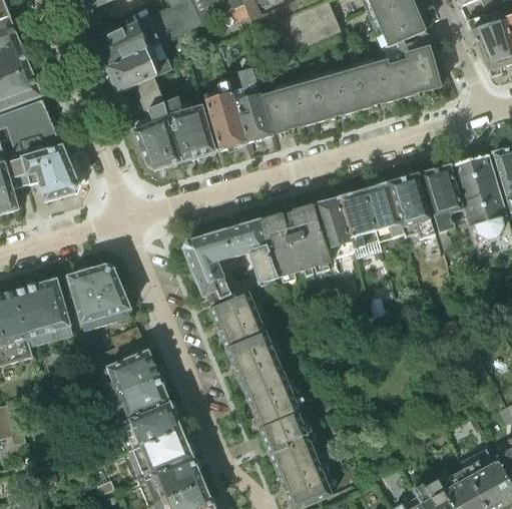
[(0,0),(0,20),(9,16),(2,0),(0,0)]
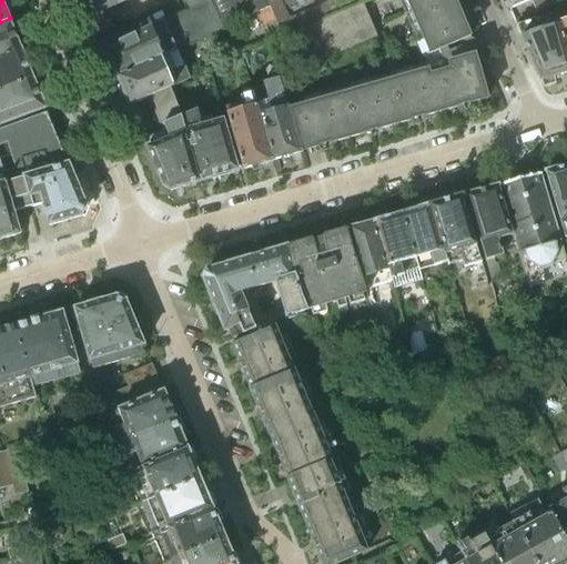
[(88,0),(92,11),(119,0),(88,0)]
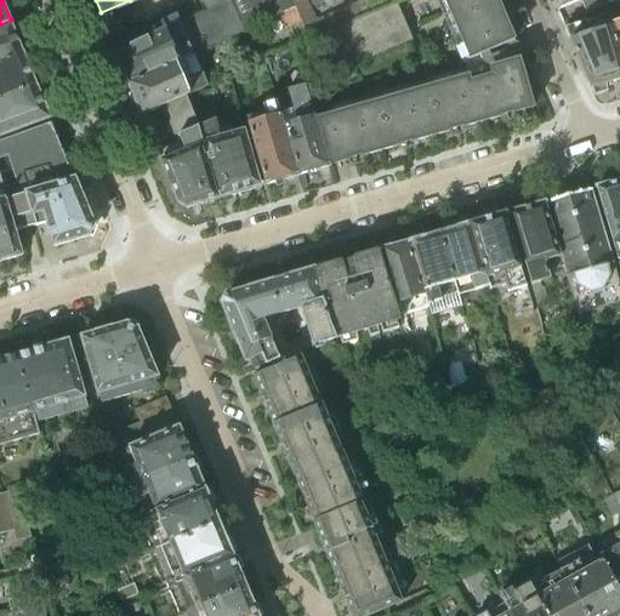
[(222,0),(166,26),(117,51),(130,81),(177,57),(177,58),(189,53),(245,28),(296,3),(295,0),(222,0)]
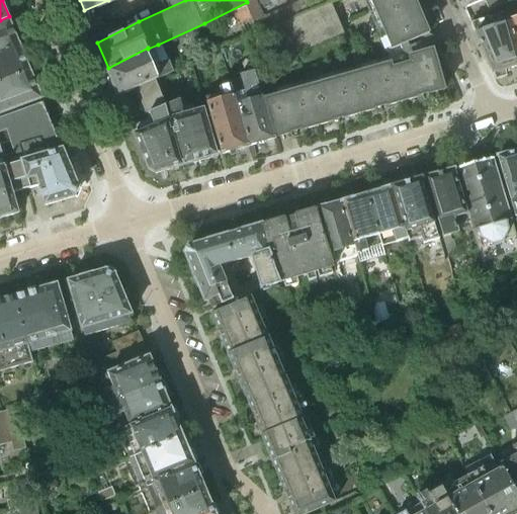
[(366,0),(390,55),(262,90),(264,95),(262,96),(267,112),(274,136),(276,135),(275,135),(290,130),(304,125),(332,117),(345,113),(346,114),(374,106),(374,105),(388,101),(388,102),(416,94),(416,93),(429,90),(444,86),(440,69),(441,69),(438,58),(436,58),(433,48),(411,54),(410,52),(432,41),(432,40),(433,35),(428,31),(415,0),(366,0)]
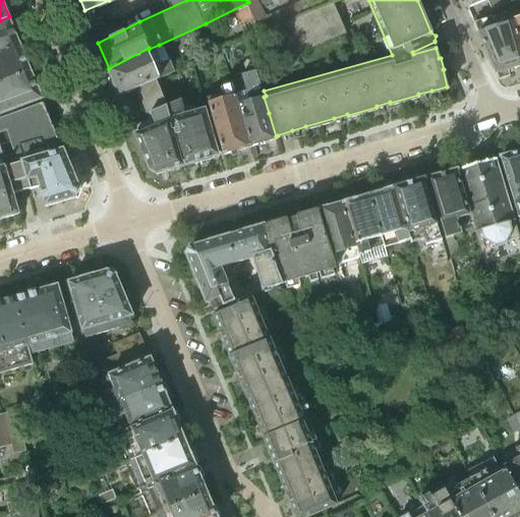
[(274,25),(279,38),(287,56),(347,31),(334,0),(274,25)]
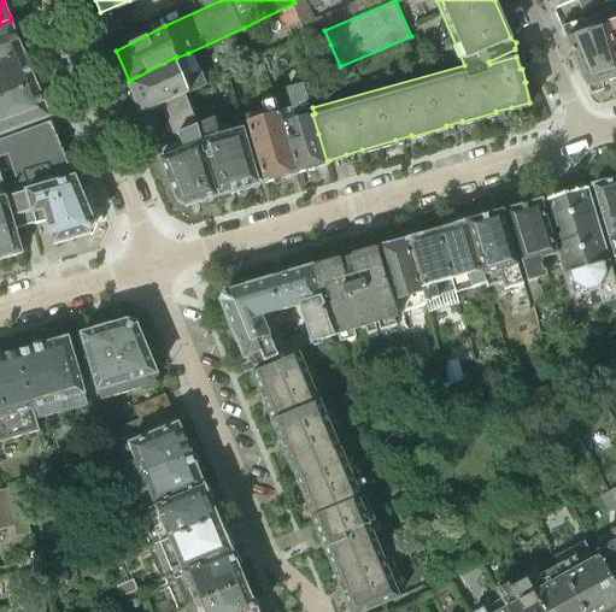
[(605,15),(615,51),(615,0),(602,0),(606,15),(605,15)]
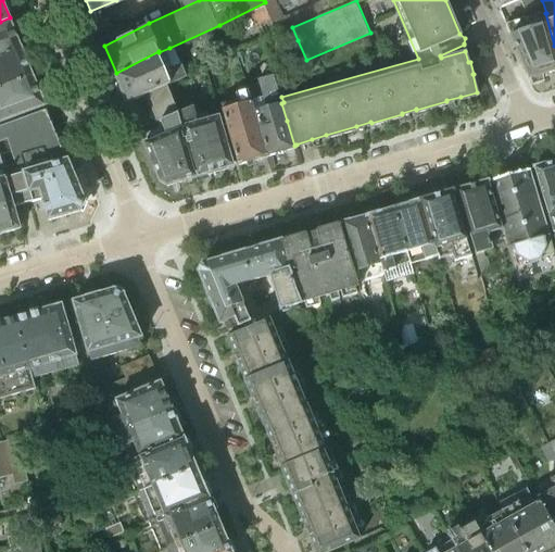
[(270,15),(264,3),(251,9),(257,22),(270,15)]
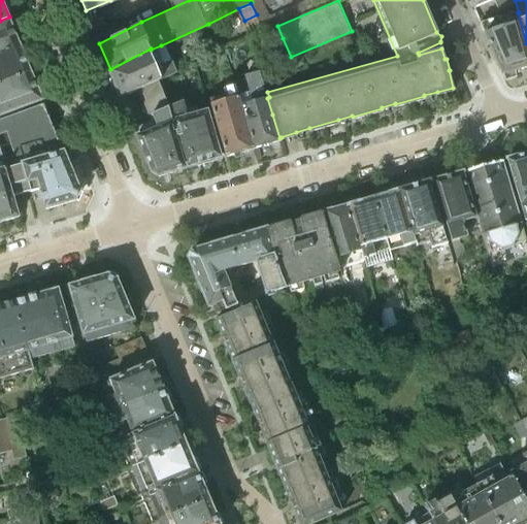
[(481,21),(502,71),(526,63),(526,43),(518,12),(500,18),(500,15),(481,21)]
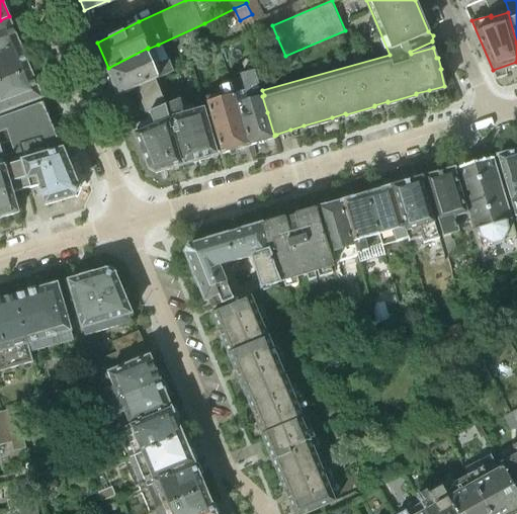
[(0,52),(21,44),(10,16),(9,16),(0,20),(0,52)]
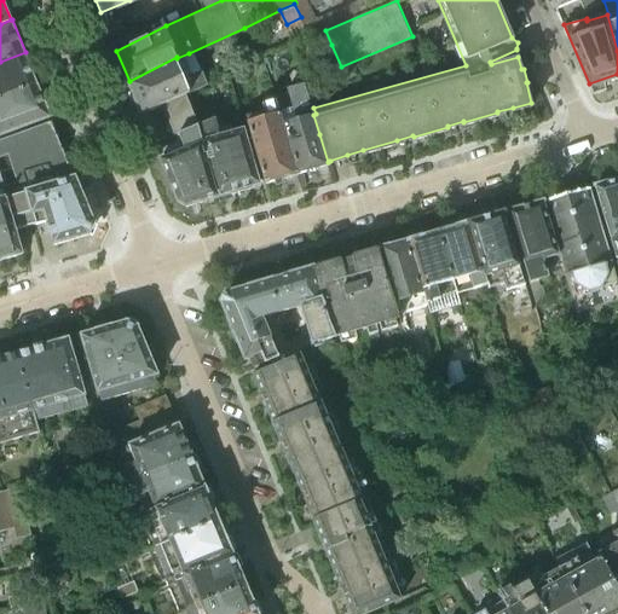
[(0,98),(38,82),(26,52),(0,62),(0,98)]
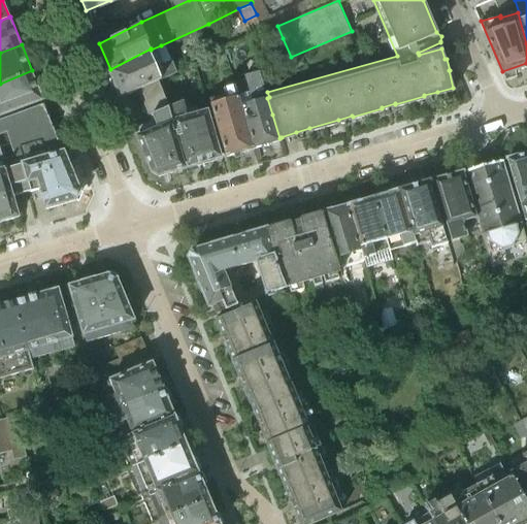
[(157,64),(151,50),(151,48),(110,69),(122,95),(142,87),(142,86),(158,77),(159,78),(162,76),(177,70),(172,57),(157,64)]
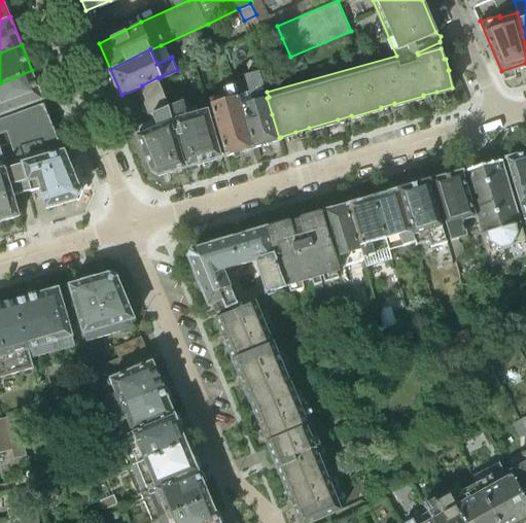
[(279,138),(272,114),(267,98),(269,97),(267,92),(259,69),(245,73),(253,100),(242,103),(241,104),(252,146),(253,145),(271,140),(271,141),(279,138)]
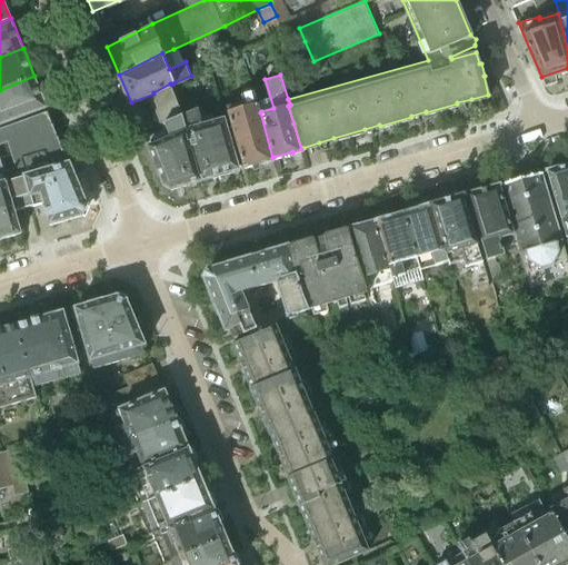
[(0,122),(47,106),(35,76),(0,90),(0,122)]
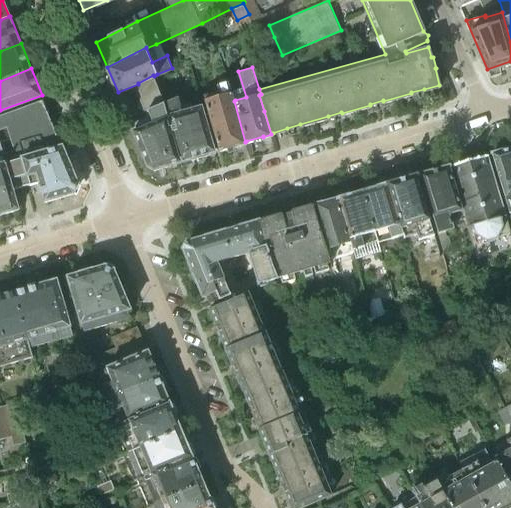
[(148,107),(163,100),(164,100),(156,80),(154,76),(153,75),(138,83),(138,84),(148,107)]
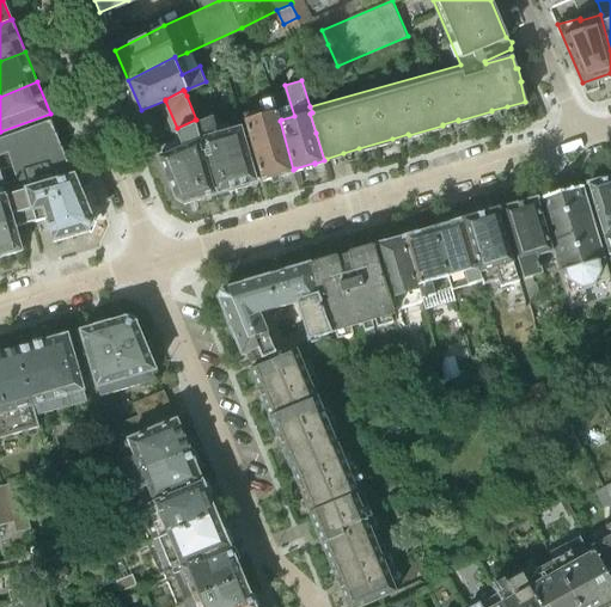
[(263,178),(293,170),(280,121),(281,120),(274,97),(260,100),(263,112),(245,117),(263,178)]
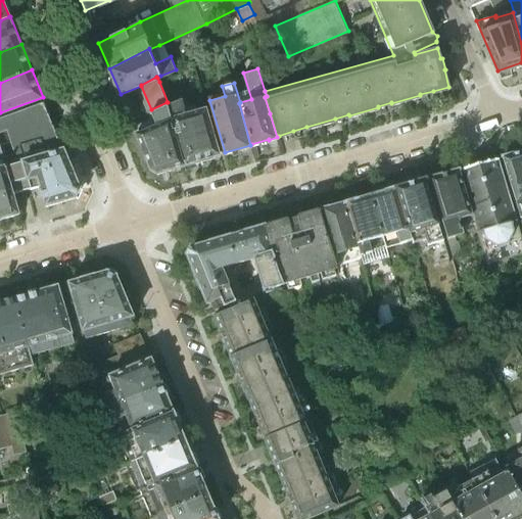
[(169,104),(168,102),(167,102),(185,164),(186,164),(185,163),(221,153),(207,106),(187,112),(183,97),(169,104)]
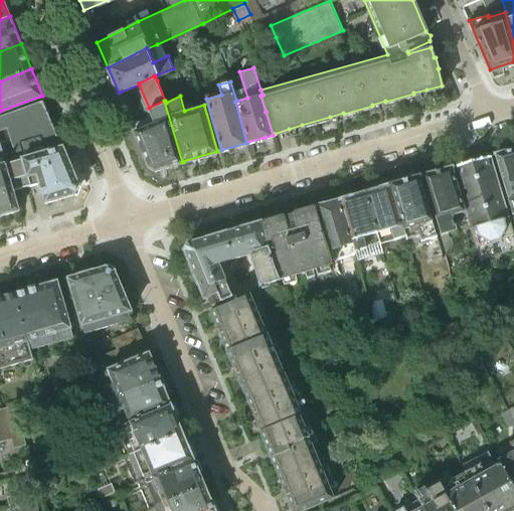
[(0,141),(0,142),(14,188),(31,183),(40,181),(46,200),(74,192),(78,184),(61,144),(43,99),(0,114),(0,141)]
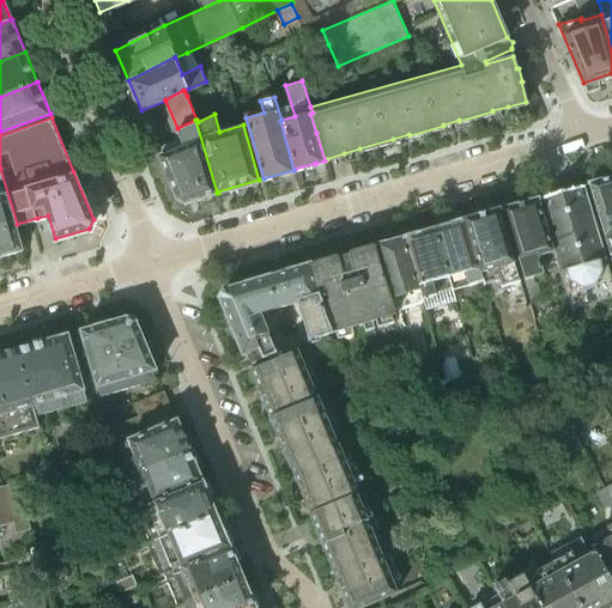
[(185,202),(217,193),(195,120),(177,128),(181,137),(157,147),(161,156),(159,156),(176,198),(185,202)]
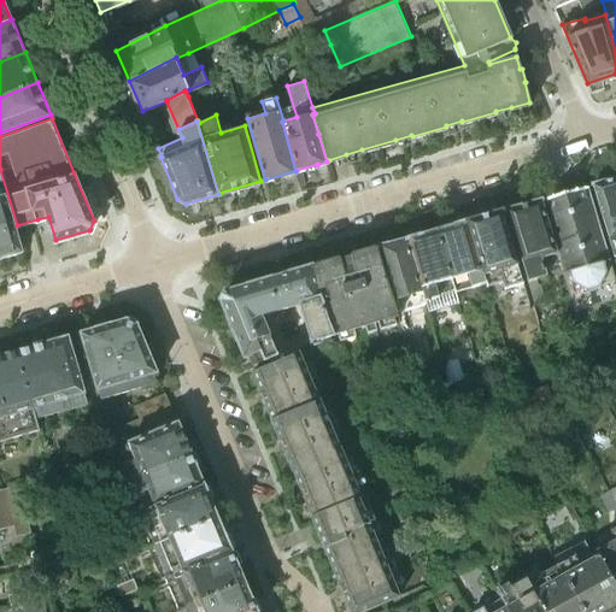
[(17,225),(0,170),(0,169),(0,256),(24,249),(17,225)]
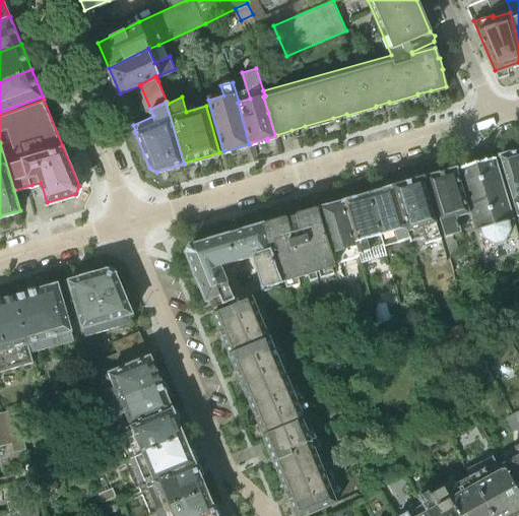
[(518,147),(500,154),(518,214),(517,214),(518,219),(518,147)]
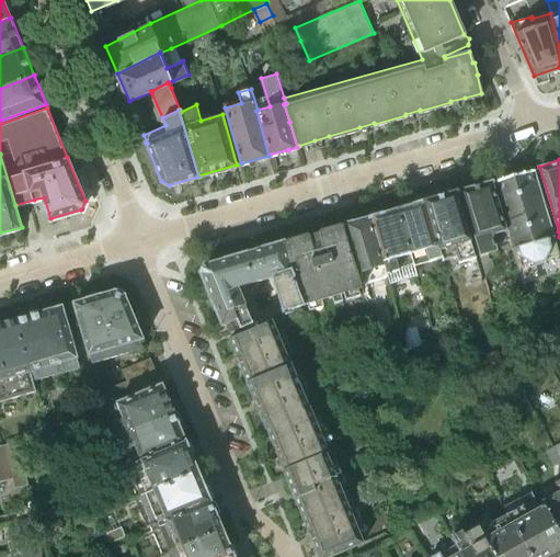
[(494,179),(507,229),(513,247),(523,281),(559,269),(559,251),(555,235),(556,234),(535,168),(494,179)]
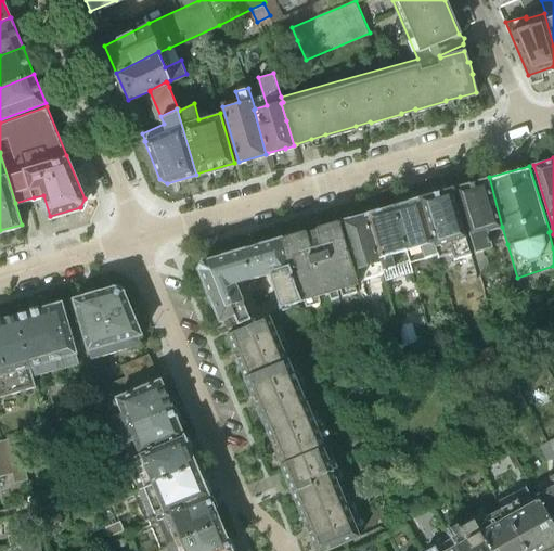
[(488,231),(502,227),(489,177),(488,178),(458,188),(471,235),(471,236),(480,268),(490,265),(487,253),(485,254),(484,250),(493,246),(488,231)]
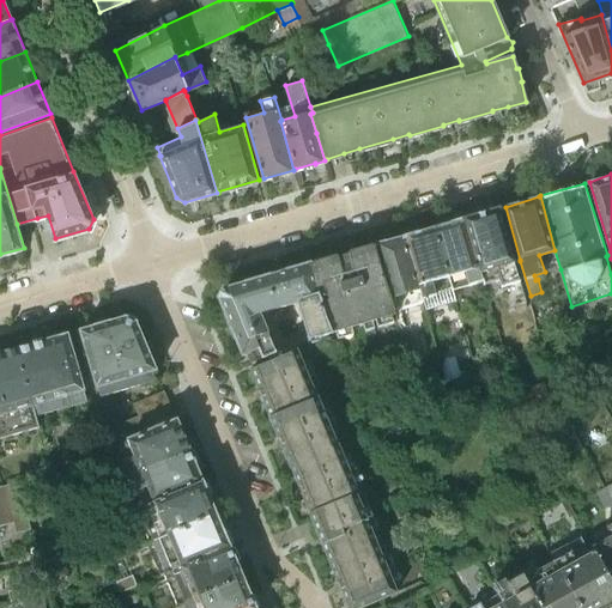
[(480,272),(482,272),(497,267),(502,284),(520,279),(500,208),(465,219),(480,272)]
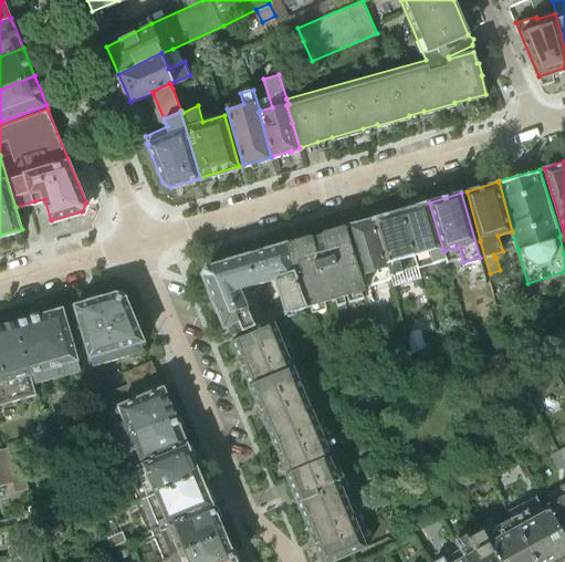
[(447,258),(445,251),(443,251),(429,203),(429,201),(401,209),(418,266),(433,261),(447,258)]
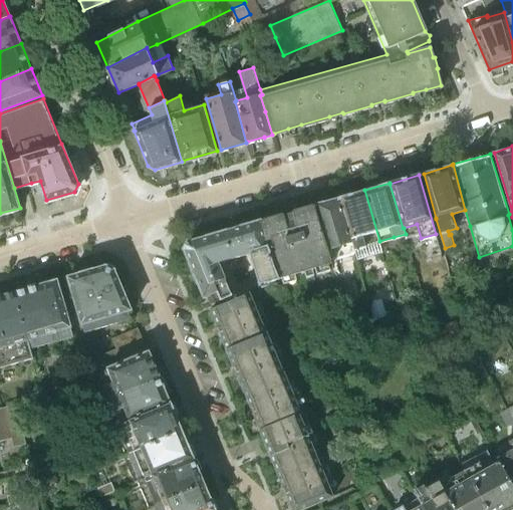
[(339,198),(353,249),(354,248),(355,249),(366,246),(366,245),(379,241),(364,190),(339,198)]
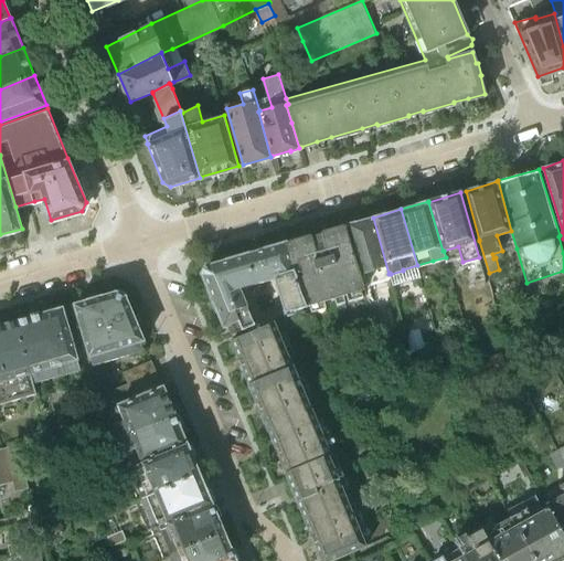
[(373,218),(347,225),(363,284),(390,276),(389,274),(373,218)]
